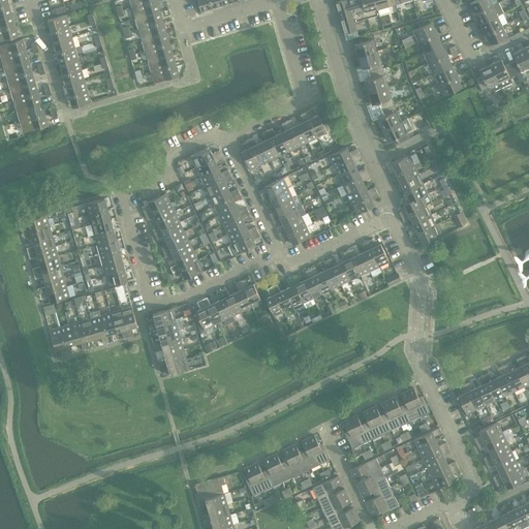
[(212,9),(209,0),(197,0),(200,12),(212,9)]
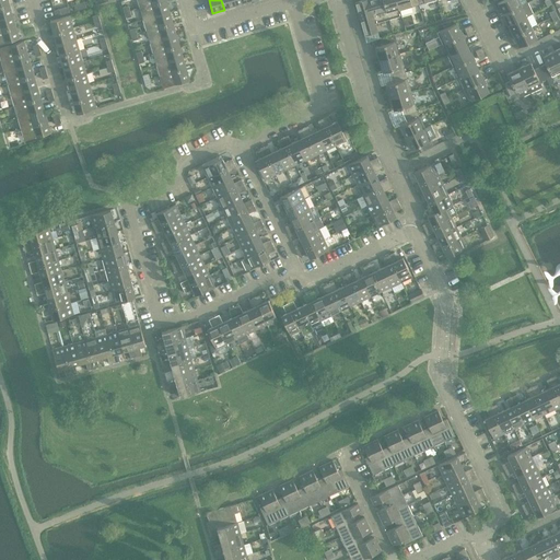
[(234,0),(221,0),(224,10),(236,7),(234,0)]
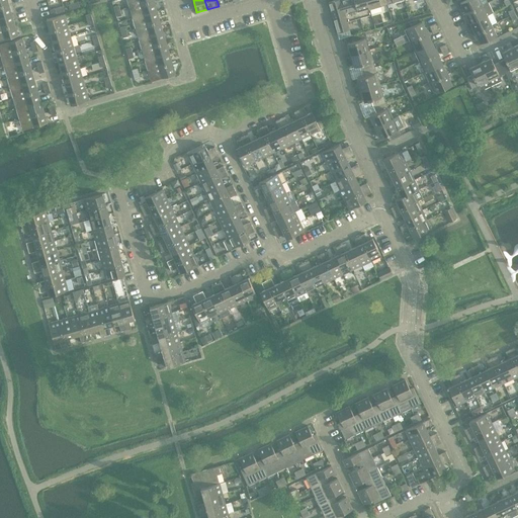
[(360,18),(354,0),(336,0),(329,2),(338,33),(349,29),(347,22),(360,18)]
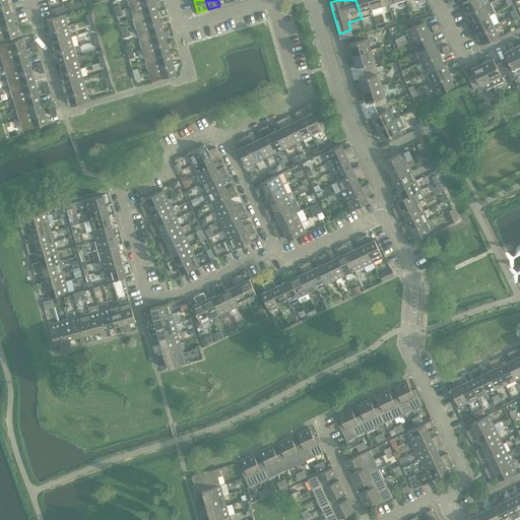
[(368,0),(355,0),(362,18),(373,14),(372,10),(368,0)]
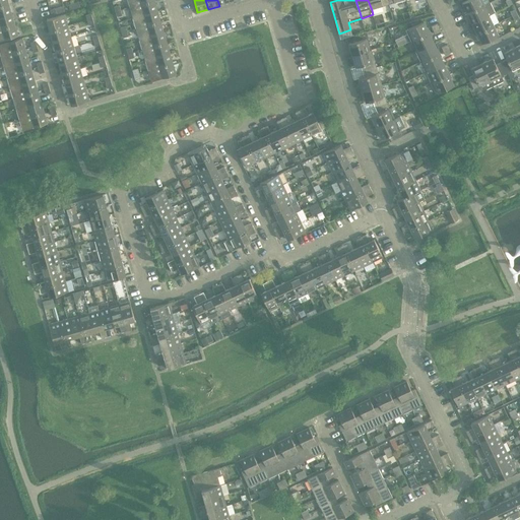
[(368,0),(372,10),(389,5),(387,0),(368,0)]
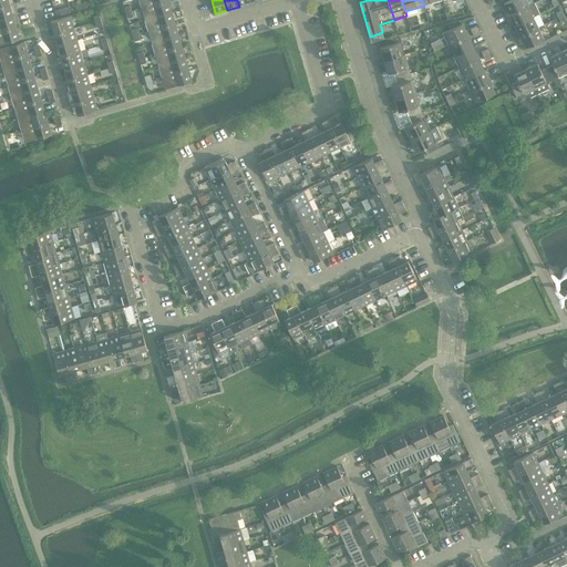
[(511,0),(504,3),(509,14),(528,6),(525,0),(511,0)]
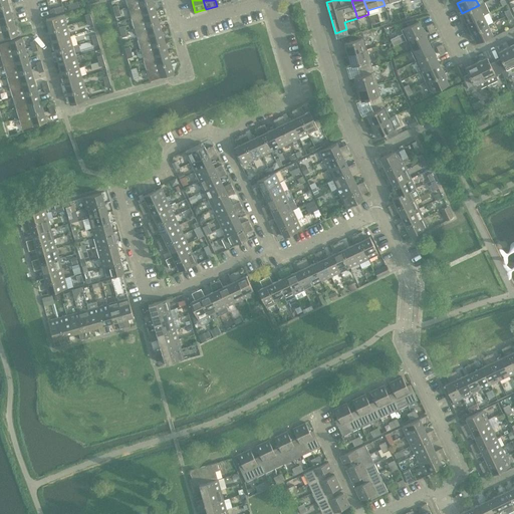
[(153,1),(129,8),(132,18),(156,11),(153,1)]
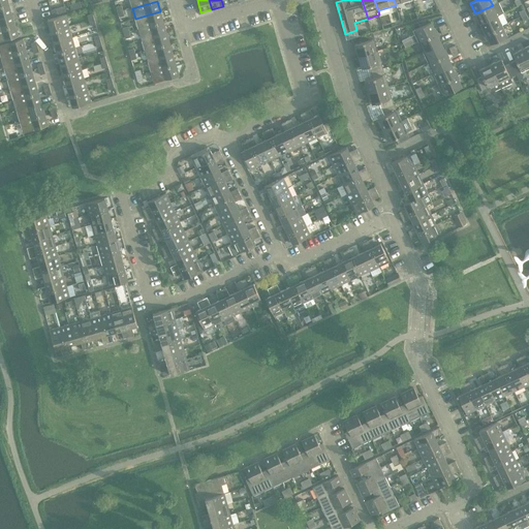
[(9,4),(0,6),(0,19),(12,16),(9,4)]
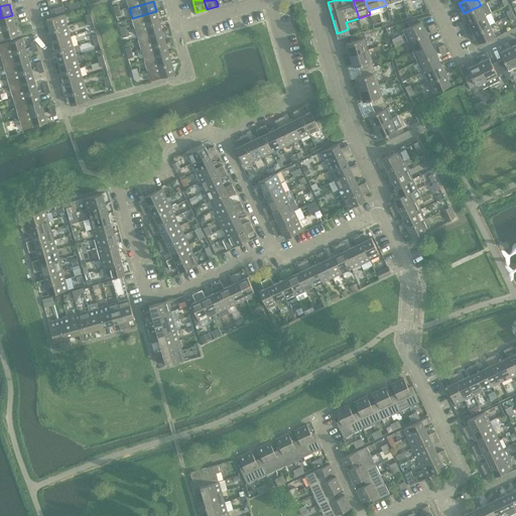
[(481,5),(464,13),(469,23),(485,15),(481,5)]
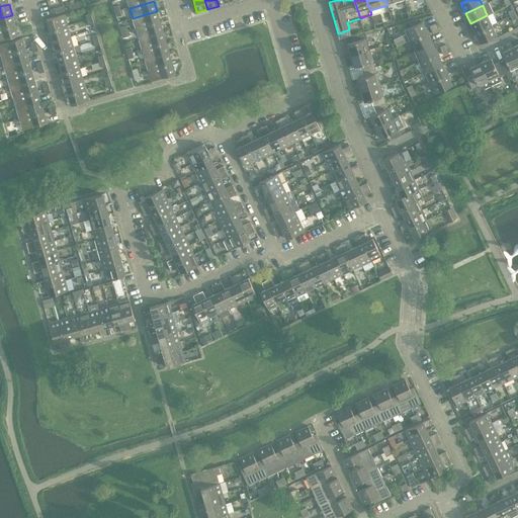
[(157,11),(133,18),(136,29),(160,21),(157,11)]
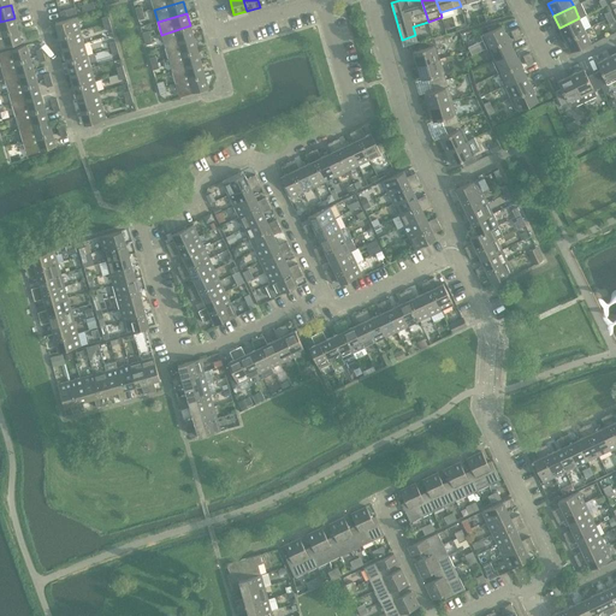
[(15,18),(0,22),(0,35),(18,30),(15,18)]
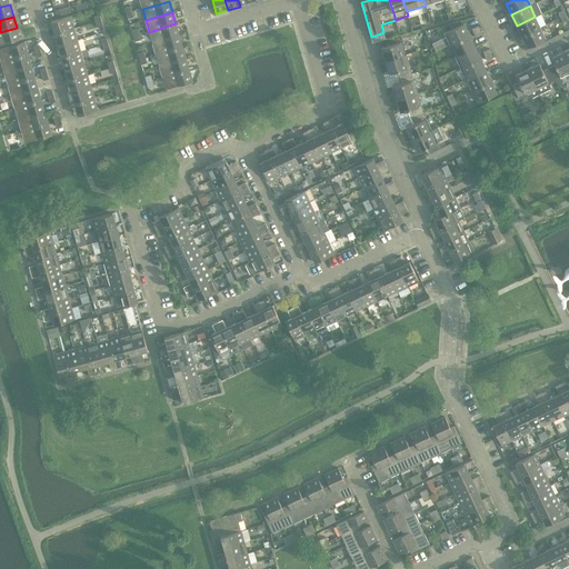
[(51,22),(55,35),(75,28),(71,17),(51,22)]
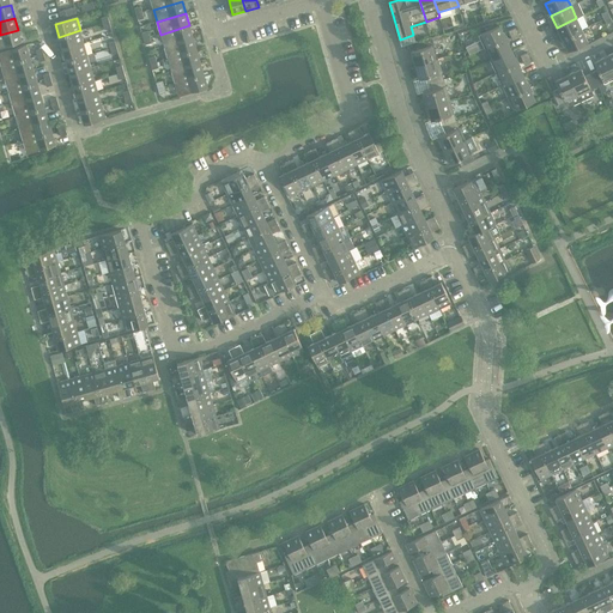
[(576,18),(557,28),(562,40),(582,30),(576,18)]
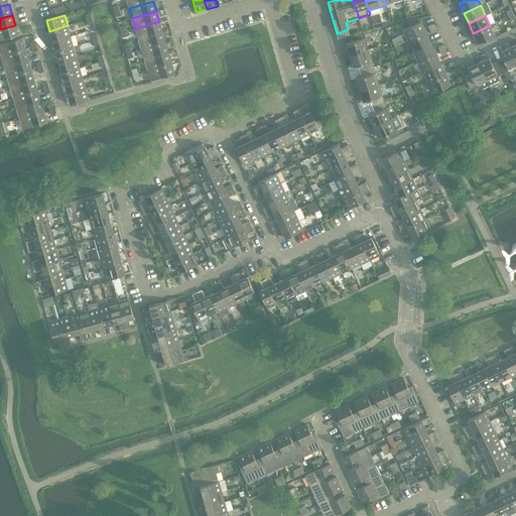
[(159,21),(135,29),(138,39),(162,32),(159,21)]
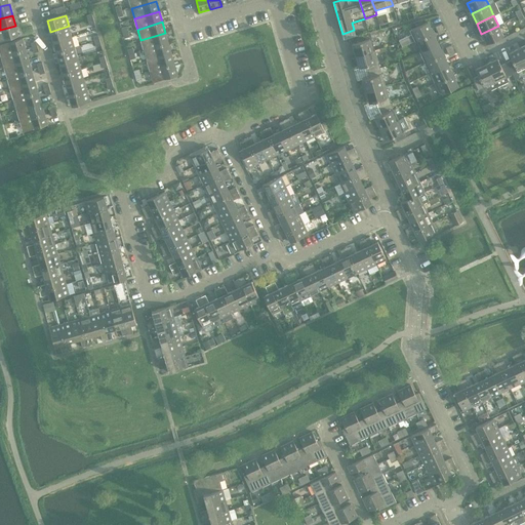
[(410,31),(415,41),(433,33),(428,22),(410,31)]
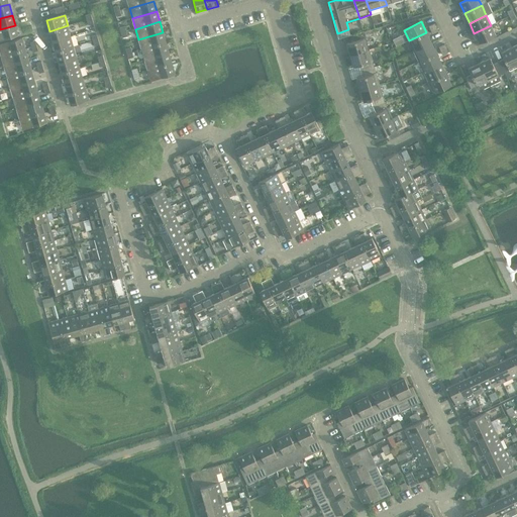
[(15,25),(0,29),(0,41),(18,36),(15,25)]
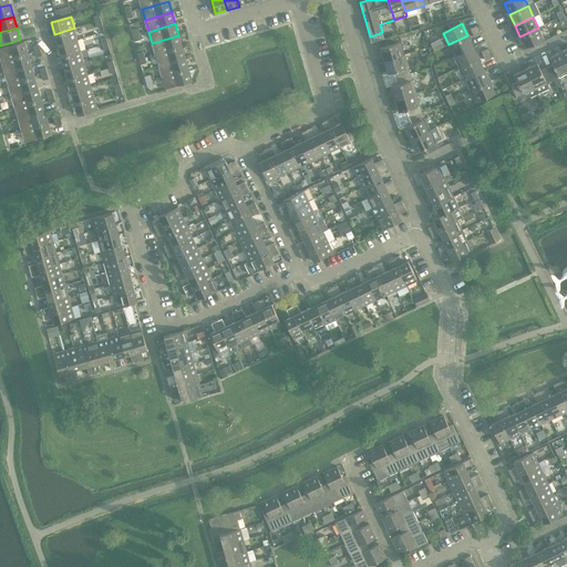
[(74,28),(54,34),(58,45),(78,40),(74,28)]
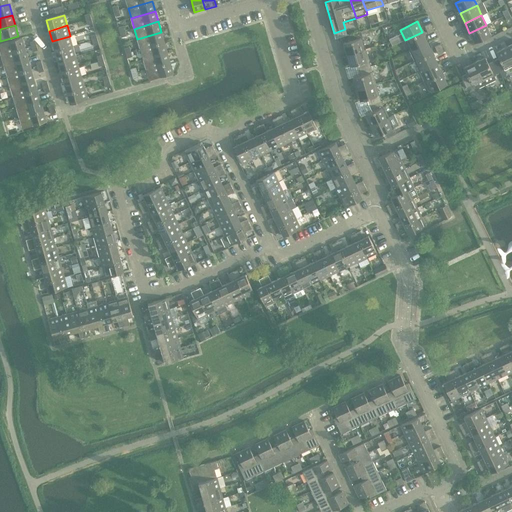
[(486,25),(469,33),(474,43),(491,35),(486,25)]
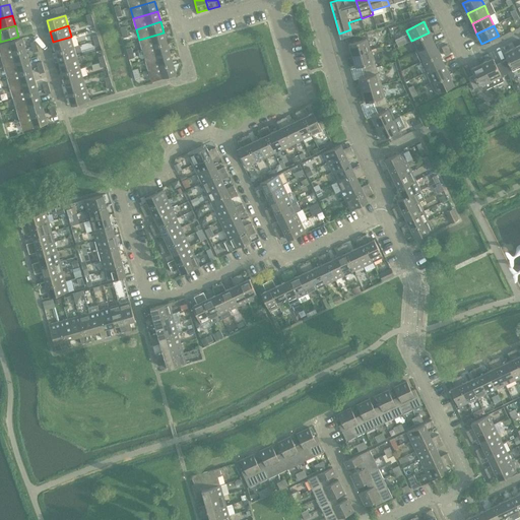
[(368,38),(376,36),(374,29),(367,33),(368,38)]
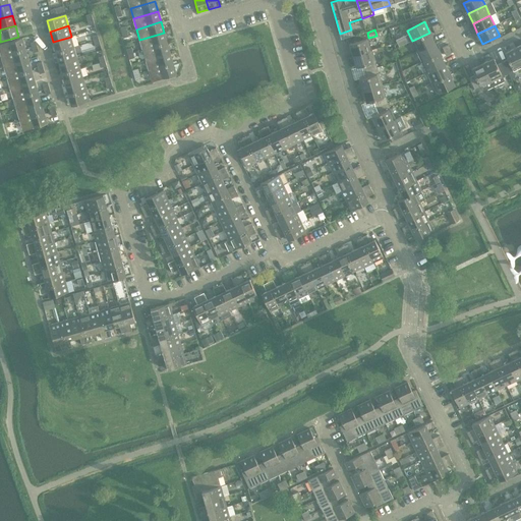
[(164,33),(139,40),(142,50),(167,43),(164,33)]
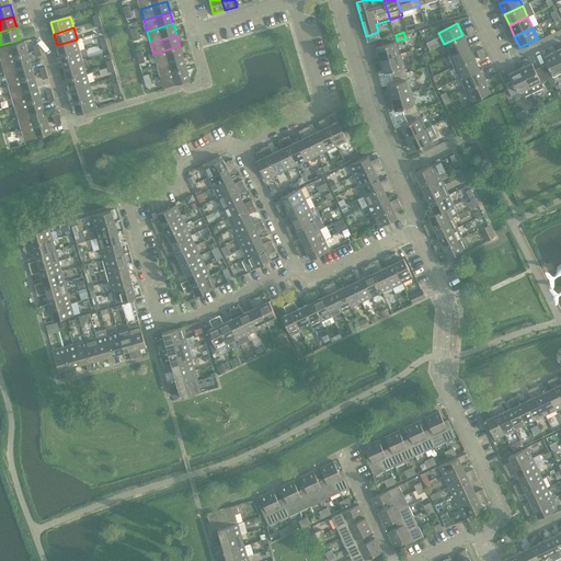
[(376,47),(380,60),(401,54),(397,41),(396,35),(382,38),(384,45),(376,47)]
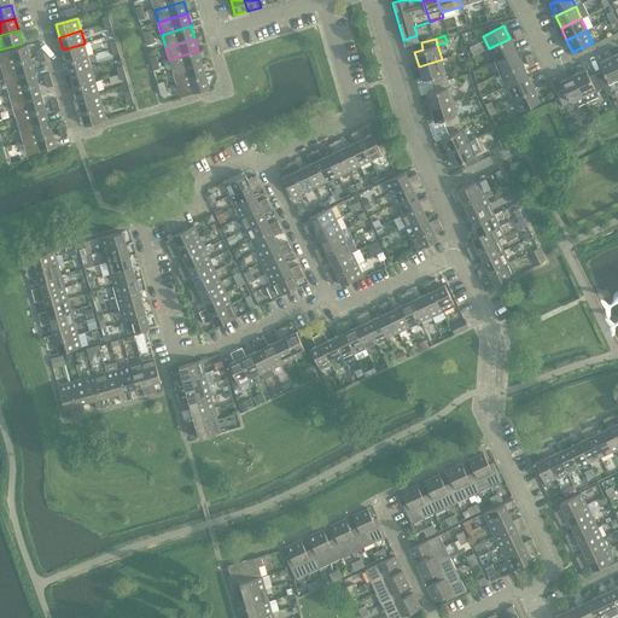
[(509,39),(489,48),(495,62),(516,51),(509,39)]
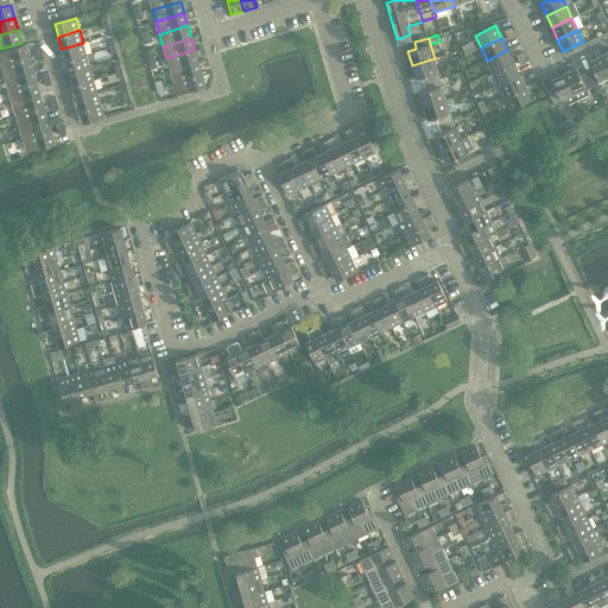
[(83,43),(62,49),(65,61),(87,55),(83,43)]
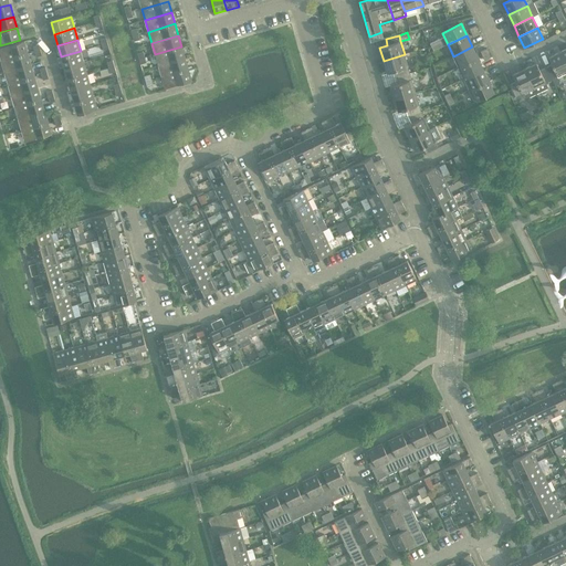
[(0,49),(0,58),(1,62),(28,54),(24,42),(0,49)]
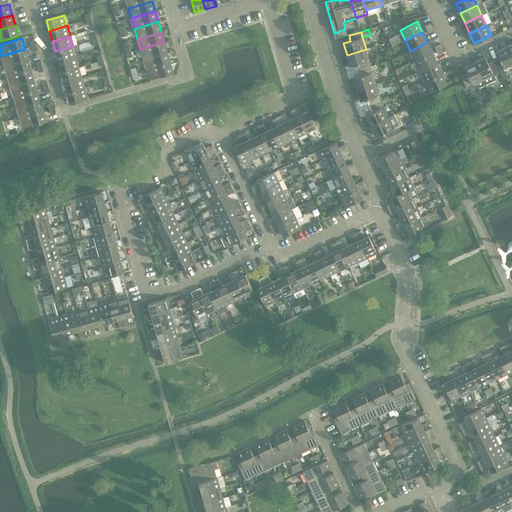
[(164,42),(140,49),(143,60),(167,52),(164,42)]
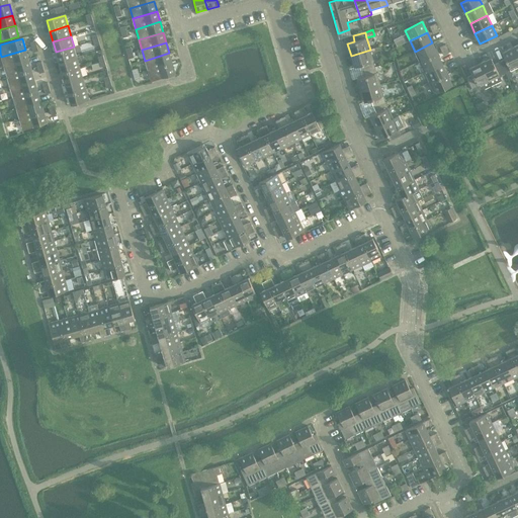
[(432,42),(415,52),(419,62),(437,54),(432,42)]
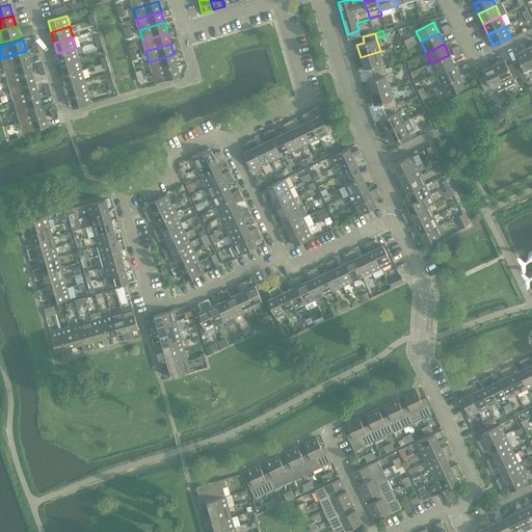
[(76,48),(57,53),(60,64),(79,59),(76,48)]
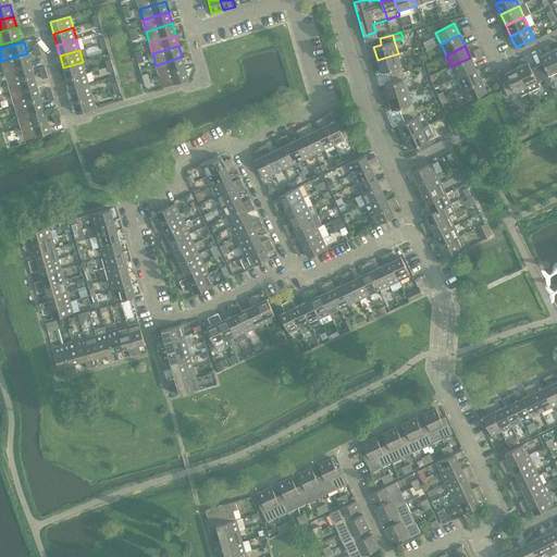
[(543,64),(537,66),(543,79),(556,72),(556,62),(552,51),(540,57),(543,64)]
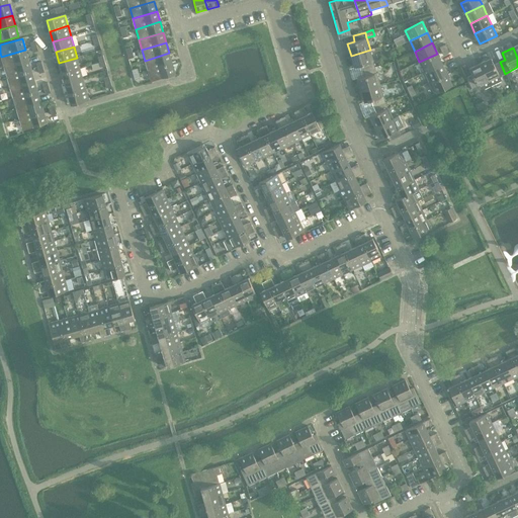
[(25,50),(1,57),(4,67),(28,60),(25,50)]
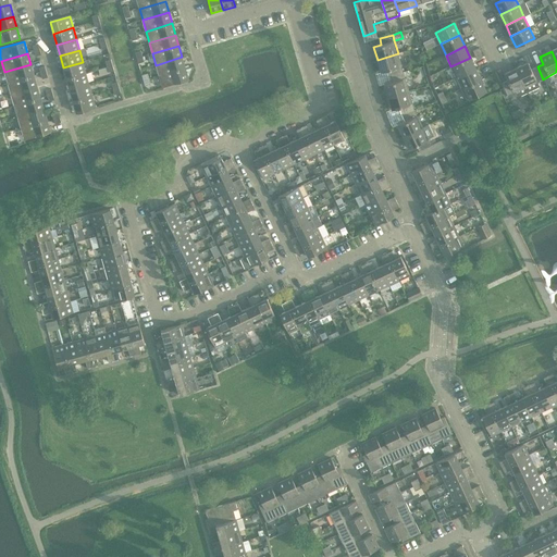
[(398,53),(378,60),(381,72),(388,70),(391,76),(404,72),(398,53)]
